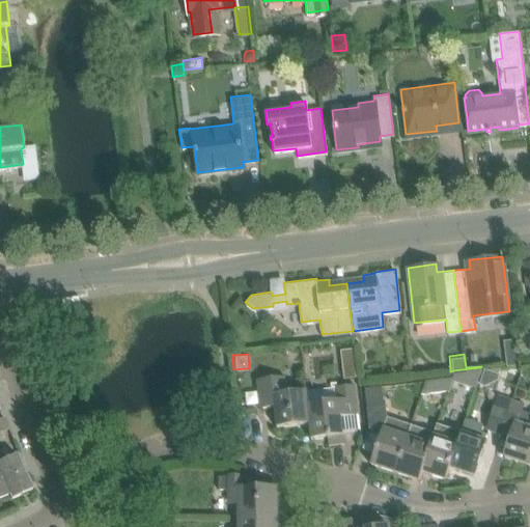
[(519,354),(504,356),(505,364),(520,362),(519,354)]
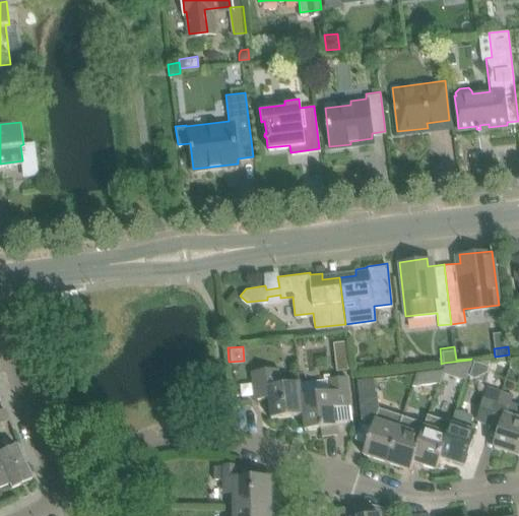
[(348,355),(334,357),(335,372),(350,370),(348,355)]
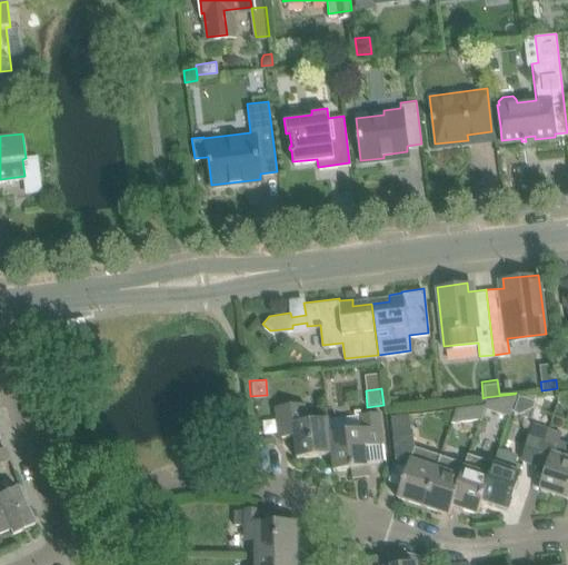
[(518,394),(518,395),(534,400),(537,392),(518,394)]
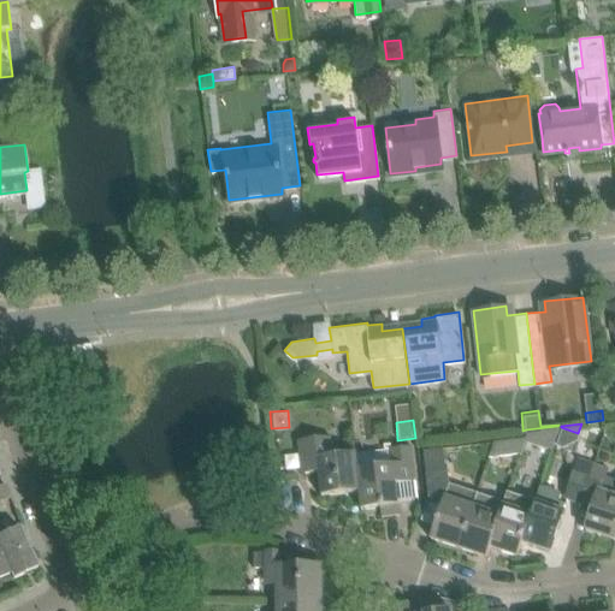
[(417,426),(418,440),(432,439),(431,425),(417,426)]
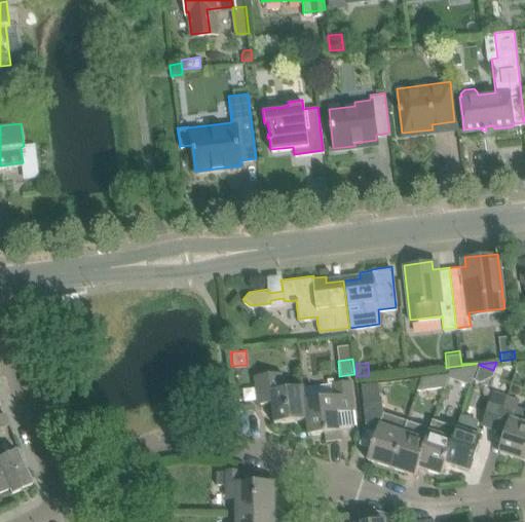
[(476,364),(449,367),(447,371),(448,371),(447,374),(470,382),(476,364)]
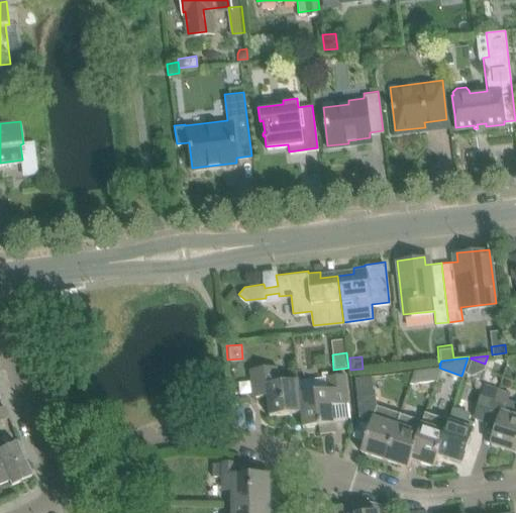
[(441,361),(438,362),(439,364),(414,367),(409,380),(436,377),(439,368),(440,365),(439,365),(441,361)]
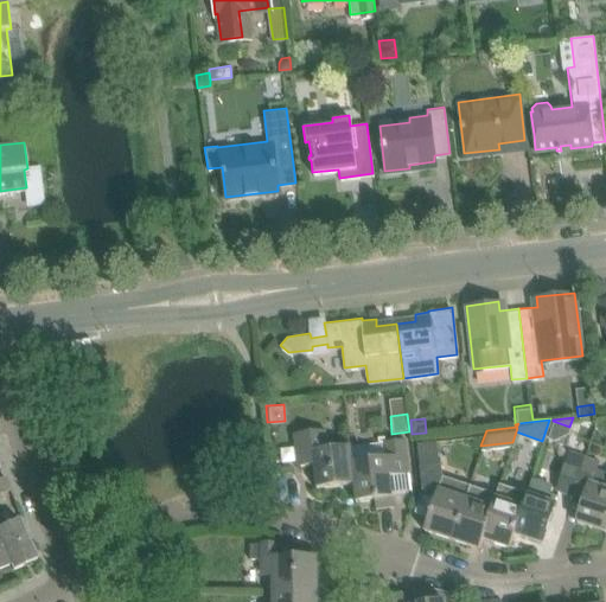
[(356,499),(349,443),(326,446),(324,427),(292,430),(297,463),(312,462),(316,486),(352,481),(355,499),(356,499)]
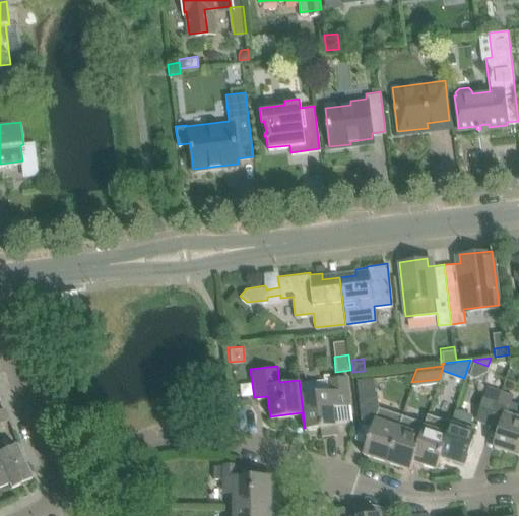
[(346,375),(299,380),(305,428),(320,426),(321,434),(336,432),(334,420),(351,417),(346,375)]
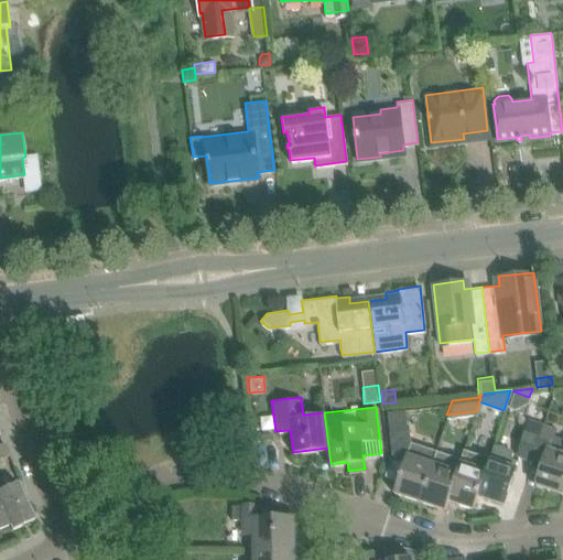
[(397,418),(396,408),(385,409),(387,419),(397,418)]
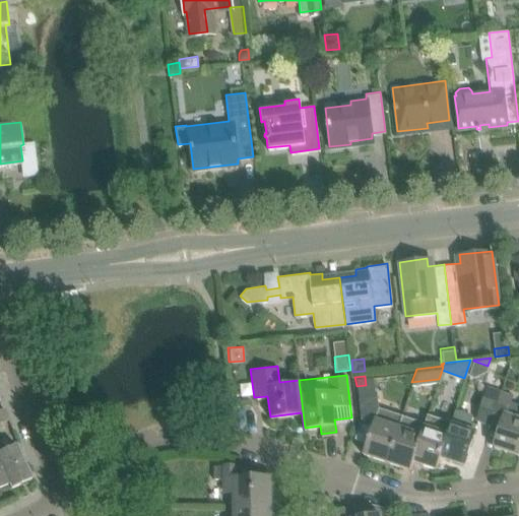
[(489,424),(492,413),(501,389),(488,385),(476,420),(489,424)]
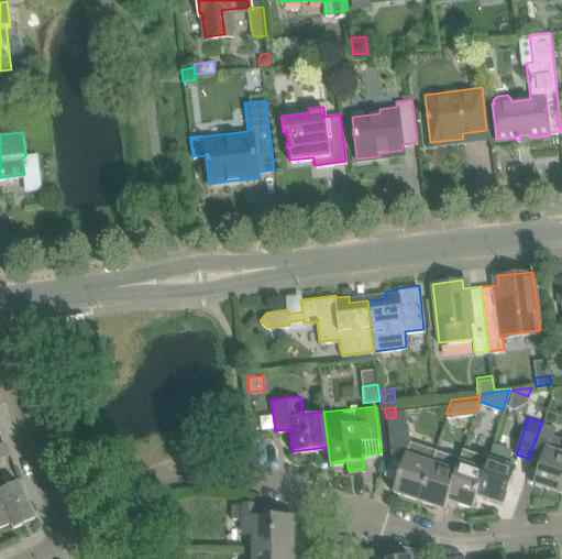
[(542,422),(529,459),(540,462),(533,482),(561,491),(561,489),(561,435),(552,433),(555,426),(542,422)]
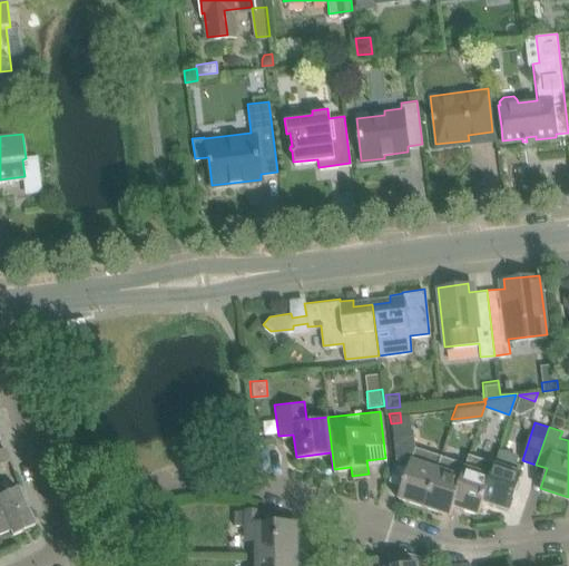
[(401,484),(396,496),(423,505),(440,452),(412,443),(411,429),(392,431),(393,435),(395,458),(389,479),(401,484)]
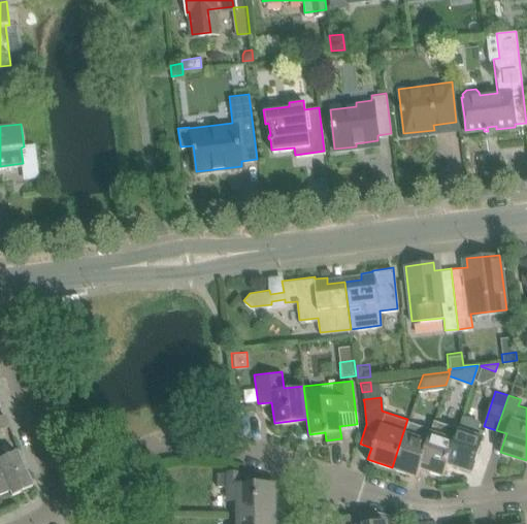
[(457,428),(446,462),(447,463),(469,470),(482,435),(483,430),(478,429),(481,420),(462,414),(457,428)]
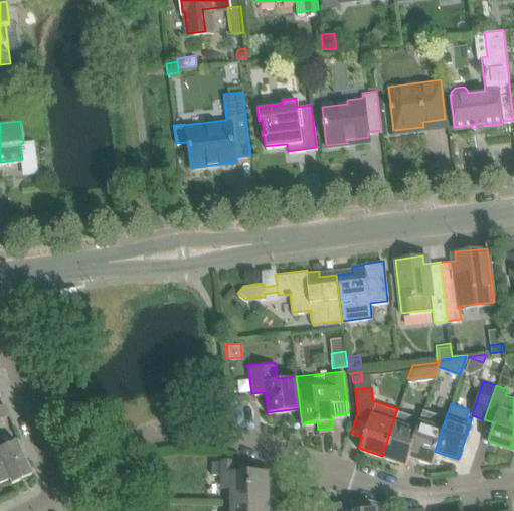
[(397,408),(382,456),(404,463),(407,455),(420,416),(397,408)]
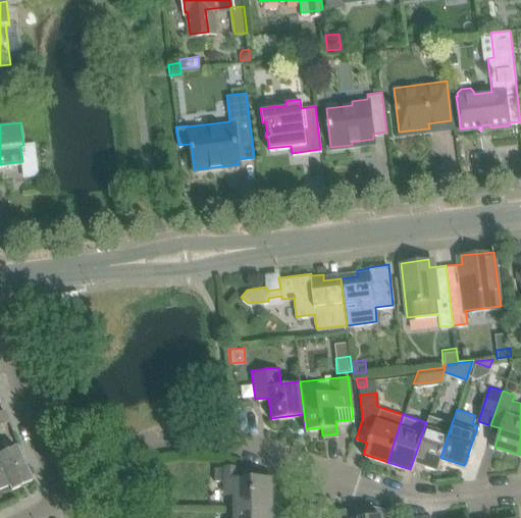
[(413,461),(436,469),(452,422),(428,415),(413,461)]
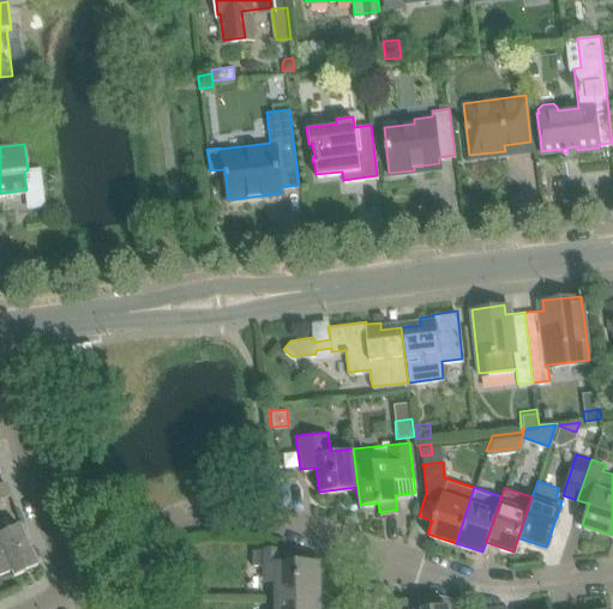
[(36,562),(18,522),(17,522),(0,529),(0,548),(11,573),(36,562)]
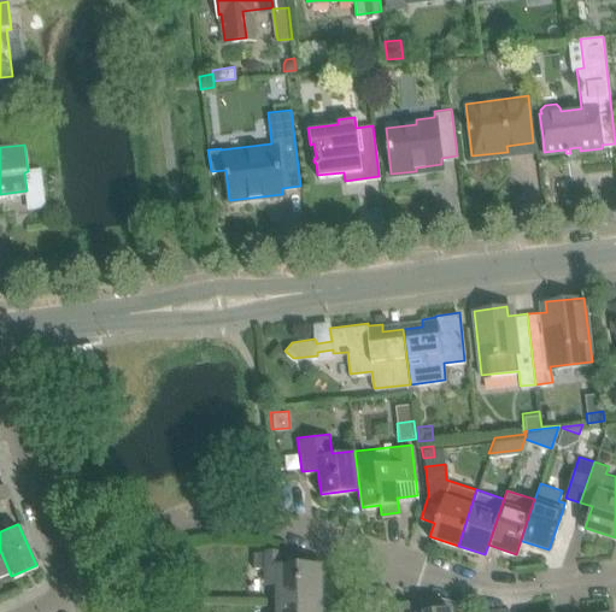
[(285,549),(253,551),(253,566),(265,566),(265,582),(277,582),(277,600),(320,600),(320,564),(285,564),(285,549)]
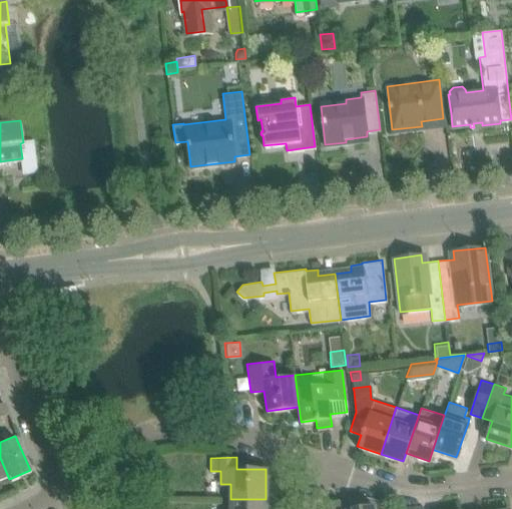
[(0,486),(0,479),(7,476),(8,479),(9,479),(0,458),(0,486)]
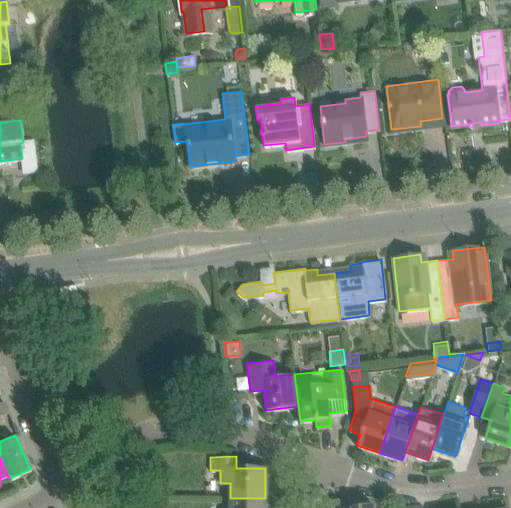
[(377,507),(384,507),(383,499),(361,494),(327,500),(328,507),(377,507)]
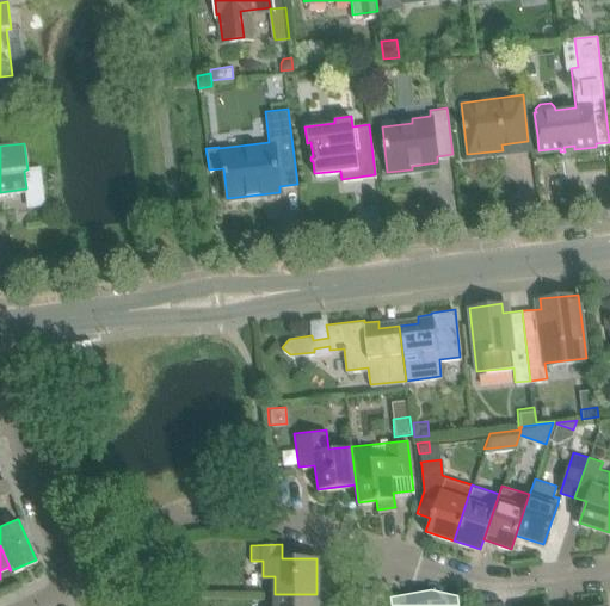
[(316,605),(316,594),(275,594),(273,605),(316,605)]
